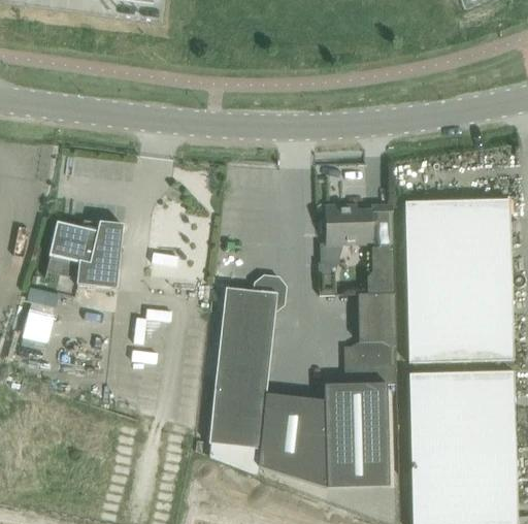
[(404,200),(408,360),(513,358),(509,197),(404,200)]
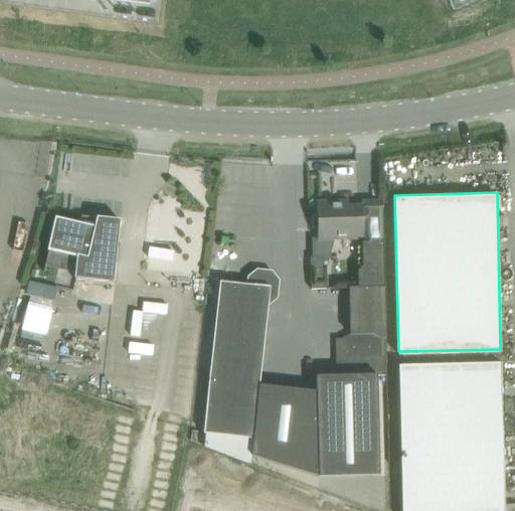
[(154,203),(152,223),(147,265),(196,271),(203,209),(178,206),(179,196),(169,195),(168,205),(154,203)]
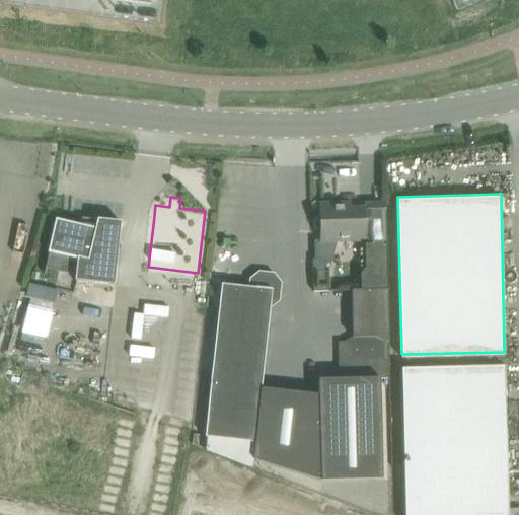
[(315,212),(314,213),(315,226),(316,226),(320,230),(320,236),(320,237),(337,237),(366,236),(367,241),(365,241),(365,266),(360,271),(361,286),(387,285),(385,199),(365,200),(365,205),(351,205),(340,206),(340,200),(319,201),(319,209),(315,212)]
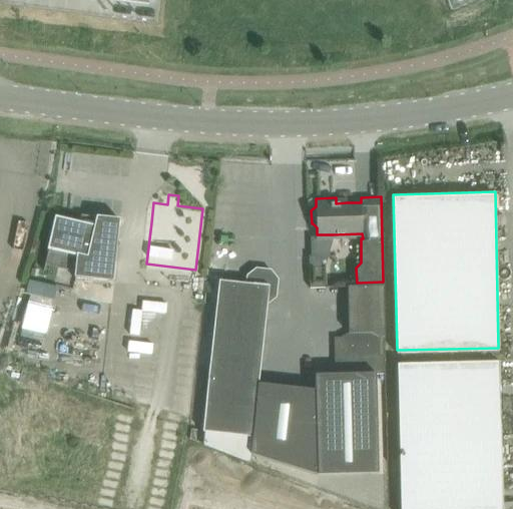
[(74,275),(113,278),(119,215),(81,211),(80,219),(55,213),(48,245),(77,252),(74,275)]
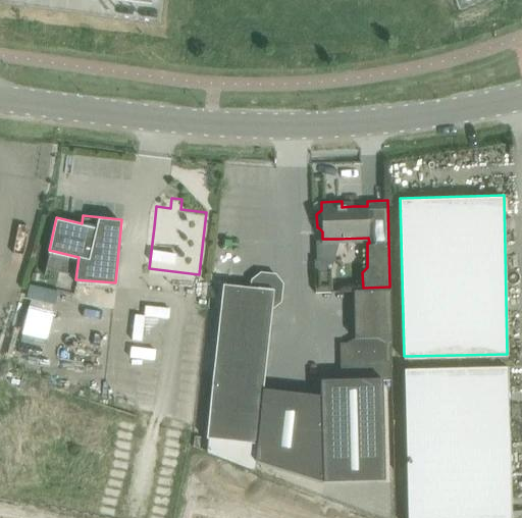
[(317,257),(315,257),(315,289),(330,289),(331,289),(330,267),(320,257),(317,257)]
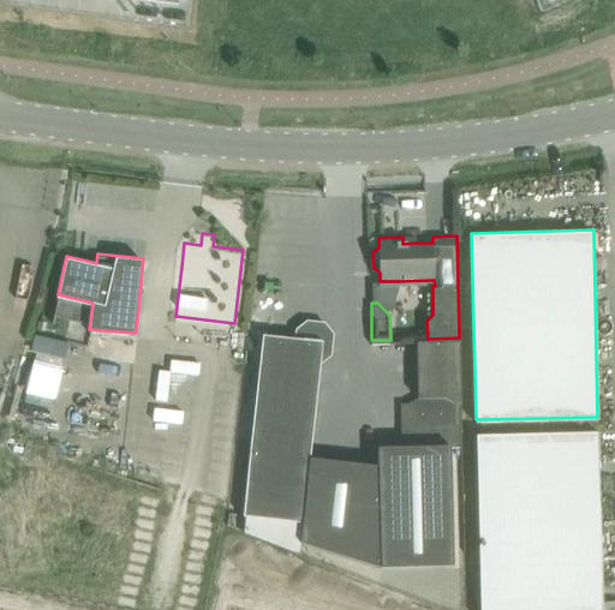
[(249,454),(244,513),(246,514),(245,527),(302,550),(303,540),(309,459),(320,362),(321,351),(332,352),(334,330),(324,320),(306,317),(296,326),(294,336),(262,333),(260,357),(249,454)]
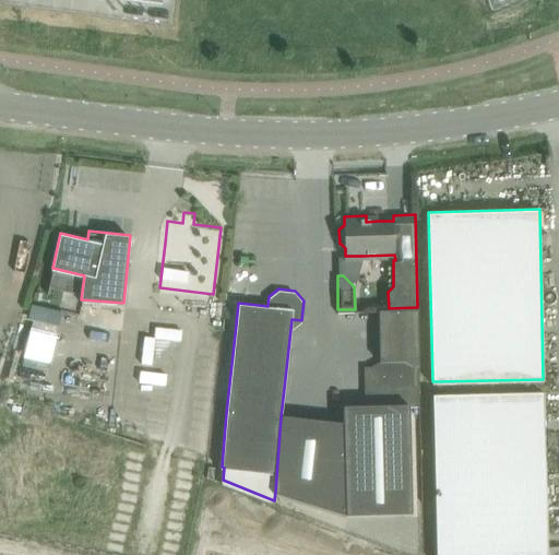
[(389,308),(378,308),(378,359),(407,359),(417,363),(419,363),(417,307),(389,308)]
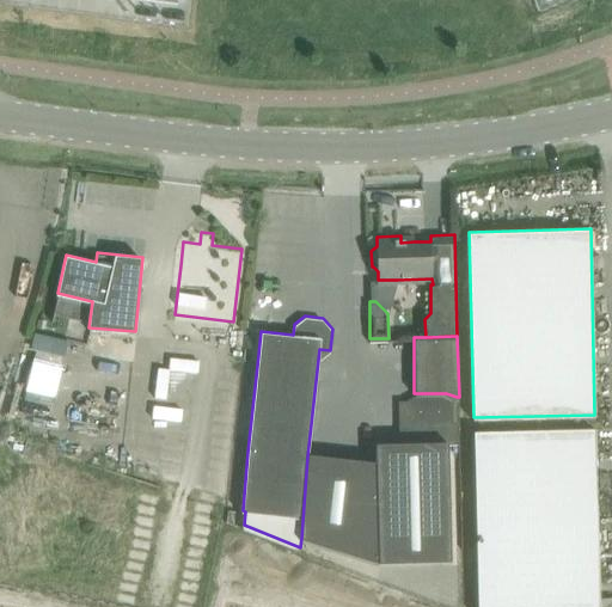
[(399,442),(375,443),(375,461),(379,563),(446,560),(450,560),(447,442),(458,442),(457,397),(446,393),(414,393),(408,397),(407,399),(399,399),(399,442)]
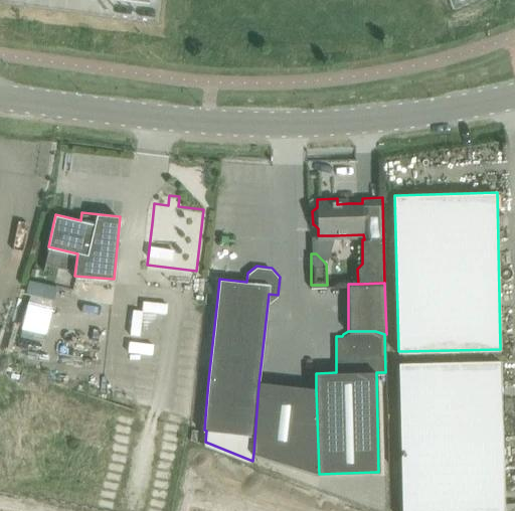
[(401,510),(514,510),(514,502),(504,502),(501,360),(398,362),(401,510)]
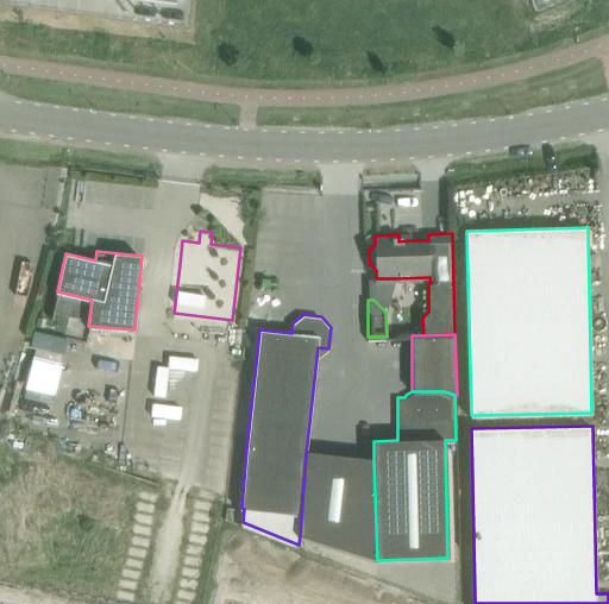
[(306,454),(300,535),(377,560),(374,459),(306,454)]
